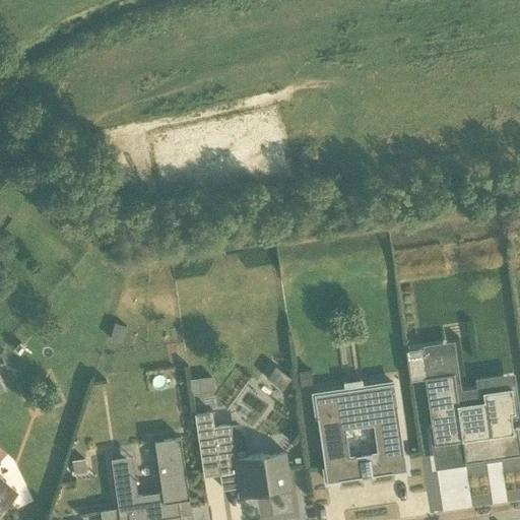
[(115,323),(110,339),(123,343),(128,327),(115,323)]
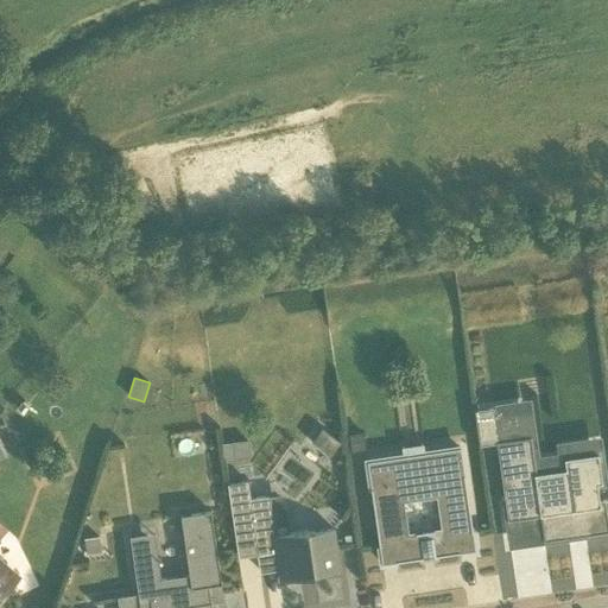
[(496,442),(498,442),(494,412),(493,409),(475,411),(480,447),(496,444),(496,442)]
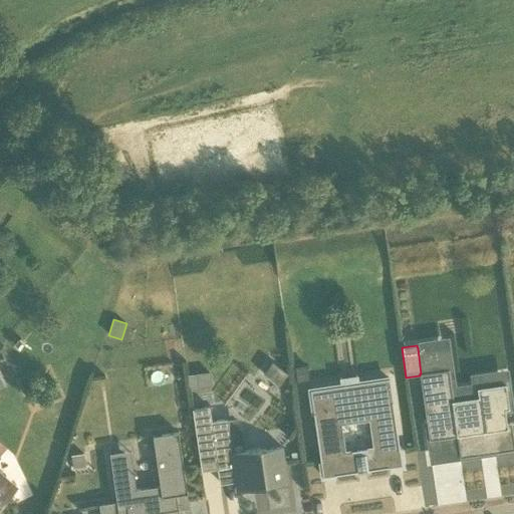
[(310,380),(308,365),(296,367),(297,382),(310,380)]
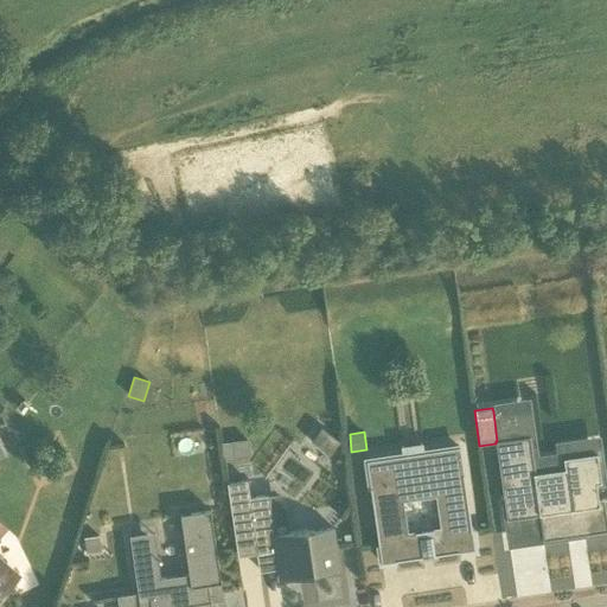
[(530,436),(497,441),(496,441),(496,443),(508,521),(540,516),(543,541),(568,537),(567,531),(583,529),(585,535),(606,531),(606,521),(604,499),(599,500),(596,484),(601,483),(598,454),(564,459),(566,471),(536,474),(530,436)]
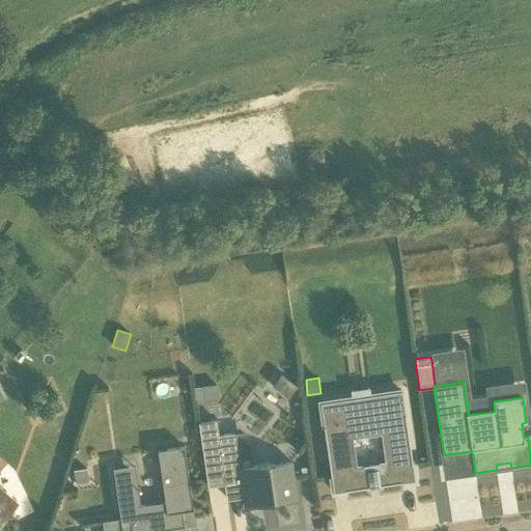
[(201,387),(202,400),(219,398),(218,385),(201,387)]
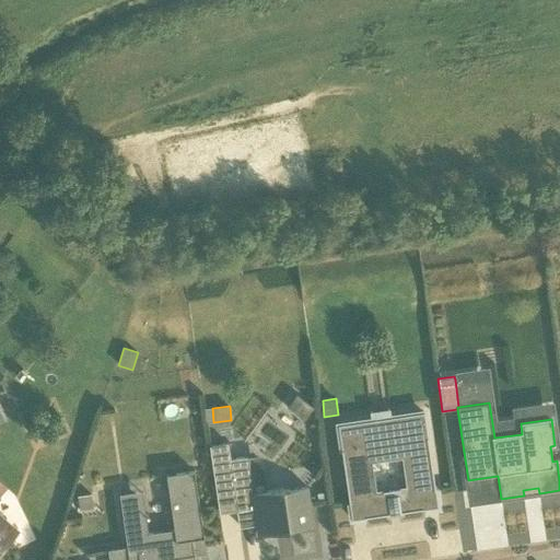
[(391,514),(389,509),(399,508),(400,513),(438,508),(434,486),(424,412),(338,426),(349,499),(352,520),(391,514)]
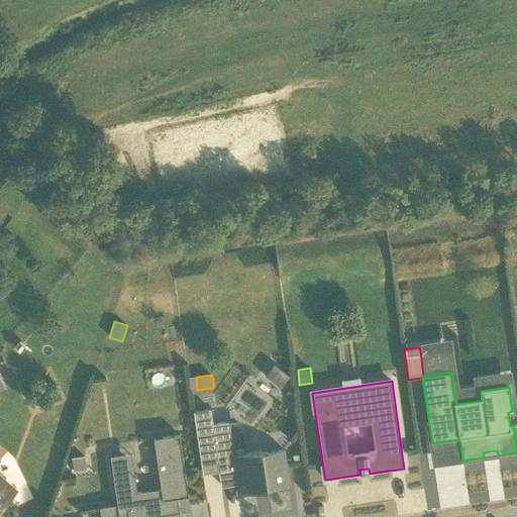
[(229,422),(213,425),(211,410),(194,412),(199,449),(215,447),(221,485),(236,483),(238,495),(268,490),(268,489),(273,488),(289,486),(284,448),(262,451),(234,455),(229,422)]
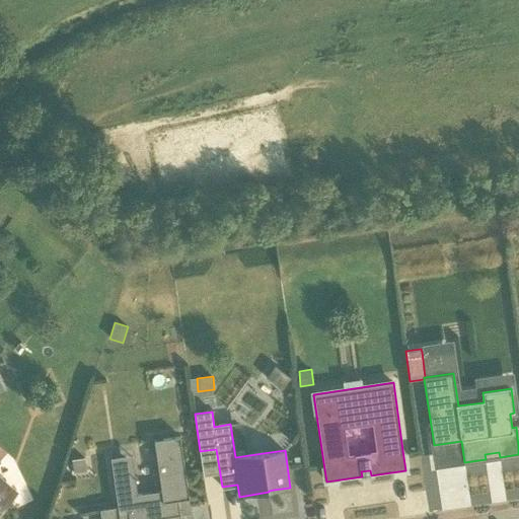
[(178,500),(190,499),(180,437),(154,441),(162,491),(138,495),(134,466),(113,469),(118,507),(100,510),(101,518),(153,518),(180,515),(178,500)]
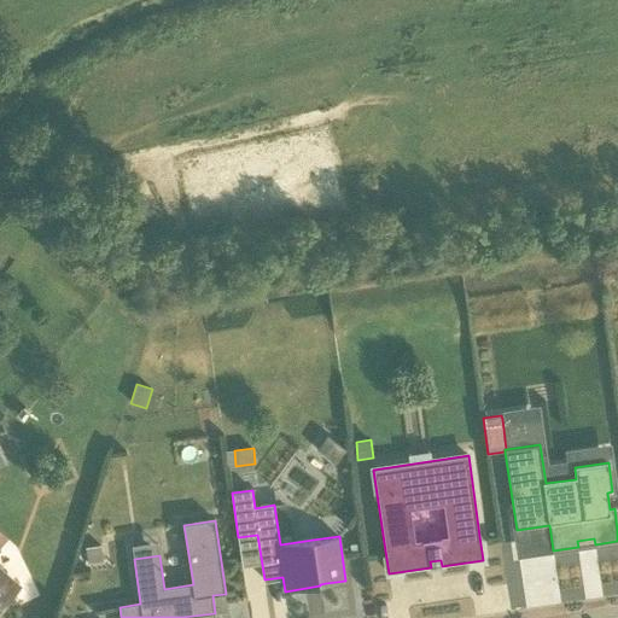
[(0,607),(7,600),(19,587),(0,570),(0,551),(1,551),(0,548),(0,607)]
